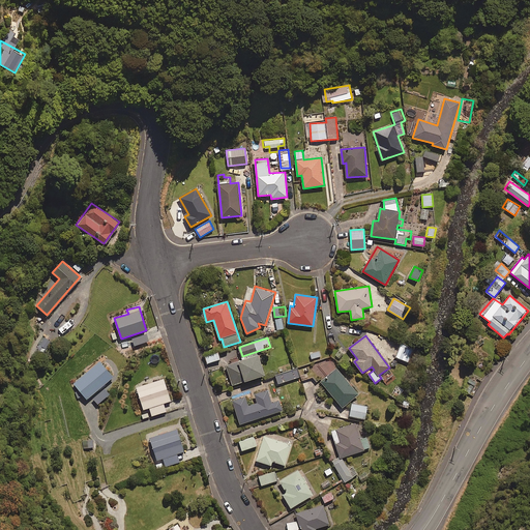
[(414,347),(402,342),(395,357),(409,362),(414,347)]
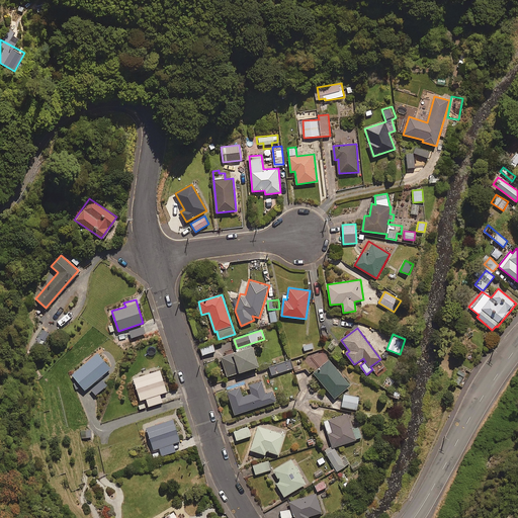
[(216,351),(213,344),(200,348),(202,355),(216,351)]
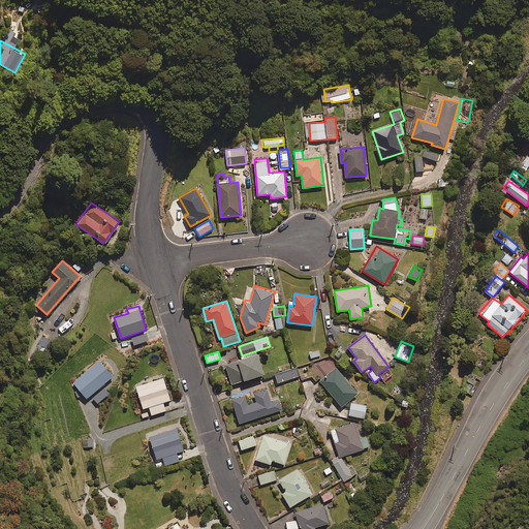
[(263,374),(257,353),(225,365),(232,384),(263,374)]
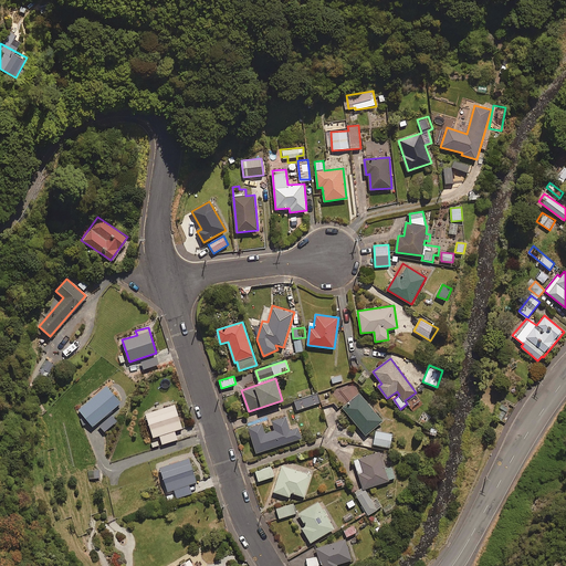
[(109,387),(81,416),(94,430),(98,426),(105,432),(117,420),(112,415),(125,402),(109,387)]
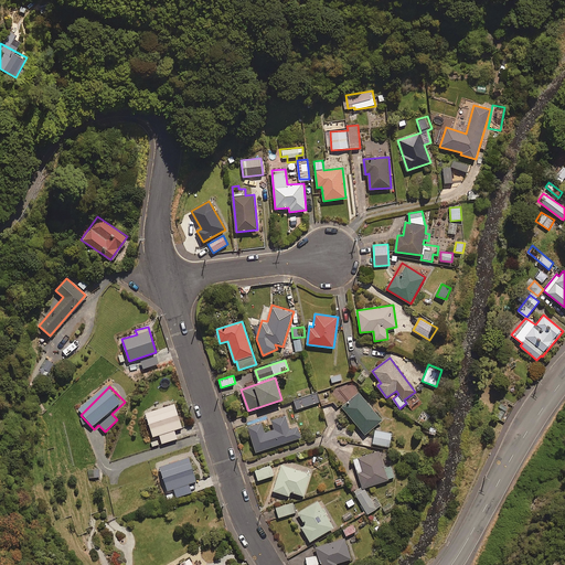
[(384,418),(361,391),(342,407),(365,435),(384,418)]
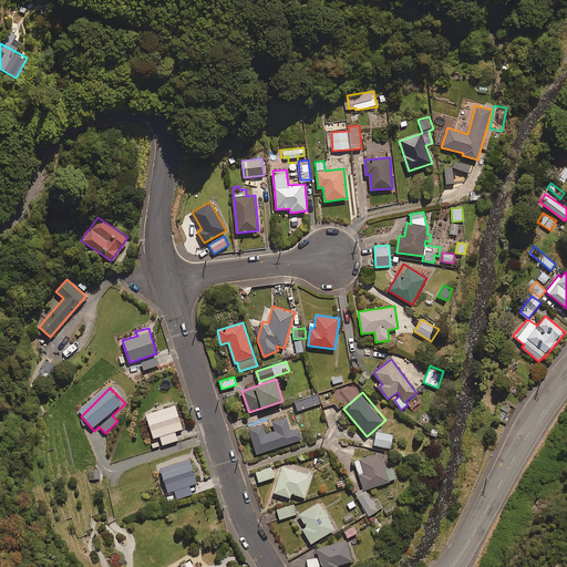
[(321,402),(319,394),(296,402),(298,411),(321,402)]
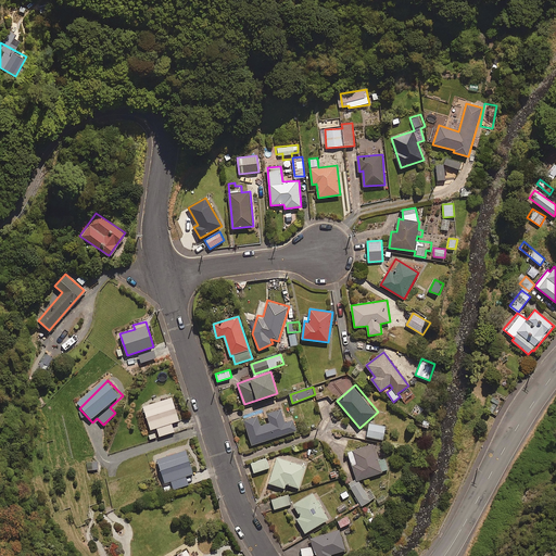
[(179,420),(172,397),(150,405),(148,401),(141,403),(150,429),(156,427),(160,437),(174,431),(172,422),(179,420)]
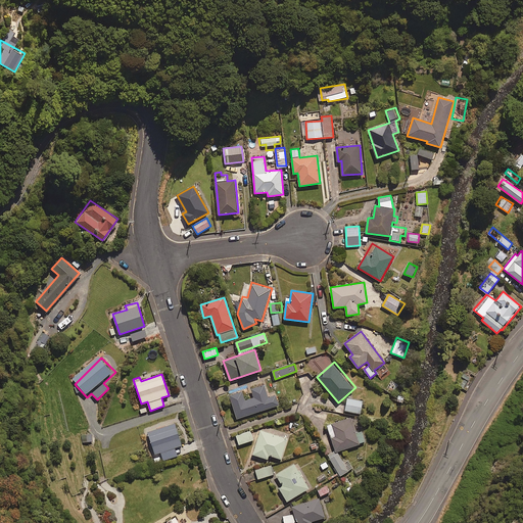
[(269,397),(265,384),(250,389),(253,397),(245,400),(242,391),(230,395),(237,419),(279,405),(276,394),(269,397)]
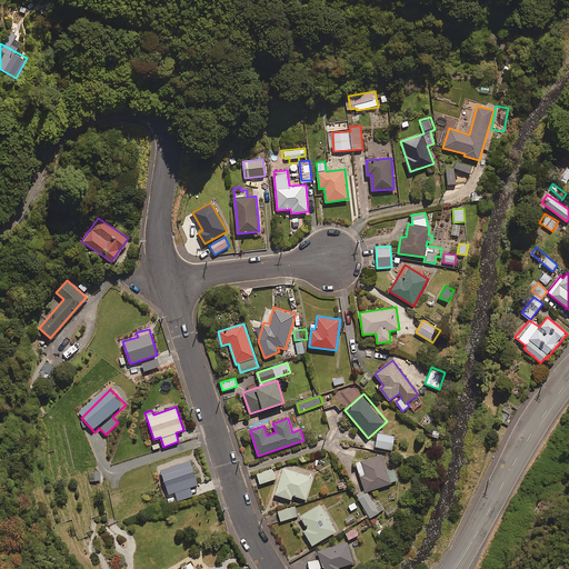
[(395,437),(378,433),(375,447),(392,450),(395,437)]
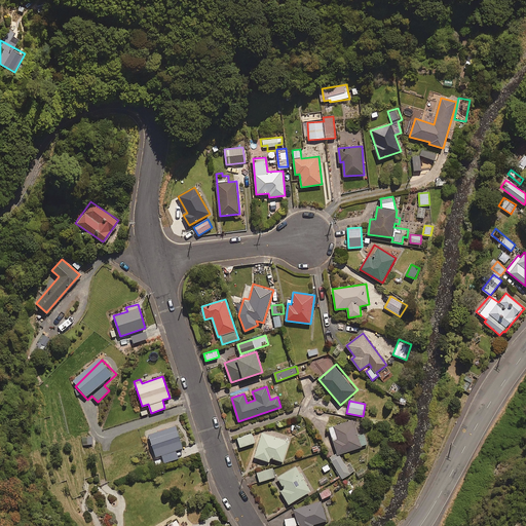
[(358,433),(353,420),(329,427),(337,454),(368,444),(364,430),(358,433)]
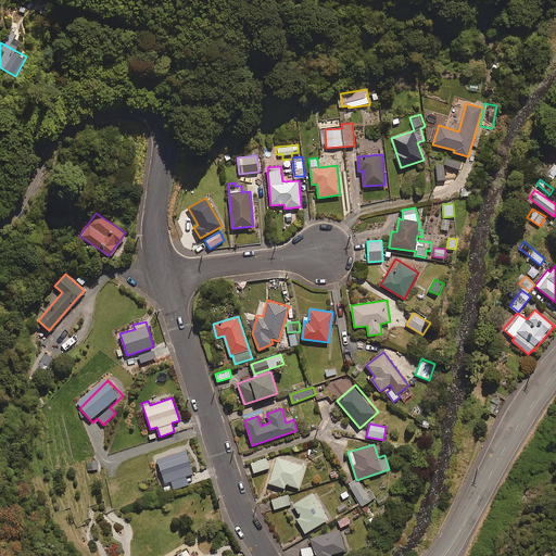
[(193,474),(185,446),(156,456),(165,482),(171,480),(174,489),(188,484),(186,476),(193,474)]
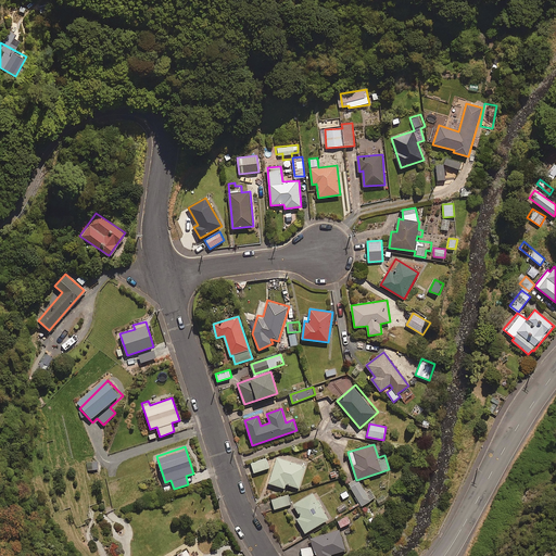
[(305,467),(277,457),(269,483),(285,488),(286,483),(299,488),(305,467)]
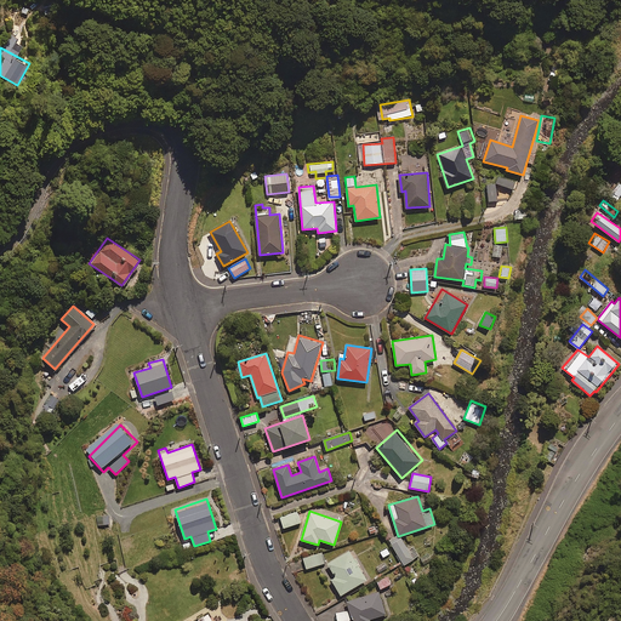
[(301,523),(297,512),(280,517),(284,528),(301,523)]
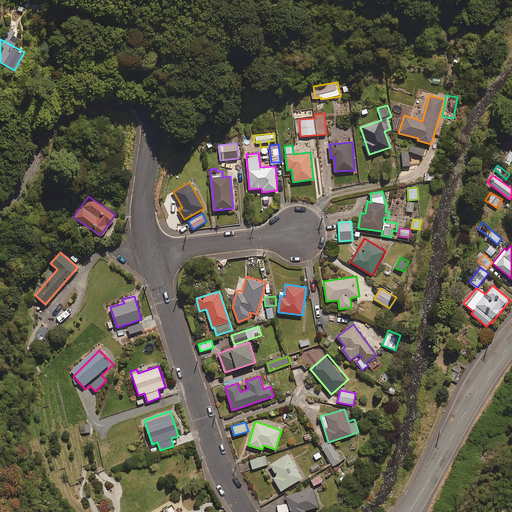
[(90,432),(90,425),(80,426),(81,433),(90,432)]
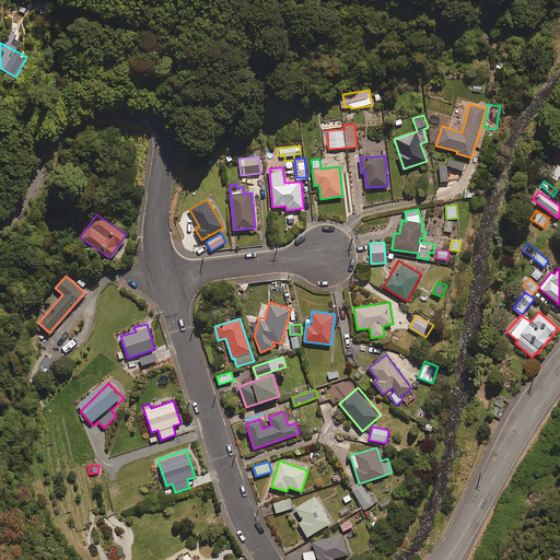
[(362,510),(378,501),(372,491),(366,494),(361,483),(351,489),(362,510)]
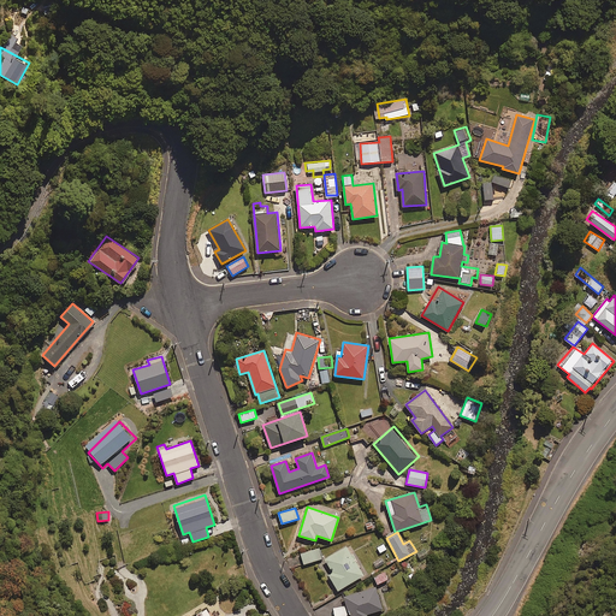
[(363,575),(347,546),(326,558),(335,572),(330,575),(338,590),(363,575)]
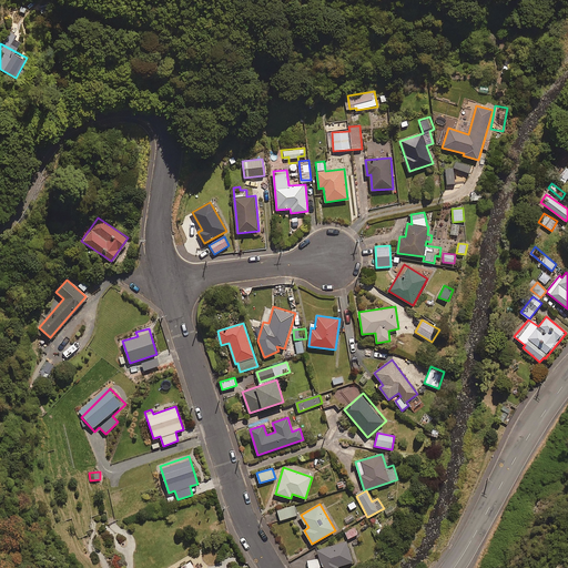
[(297,515),(294,506),(277,510),(280,520),(297,515)]
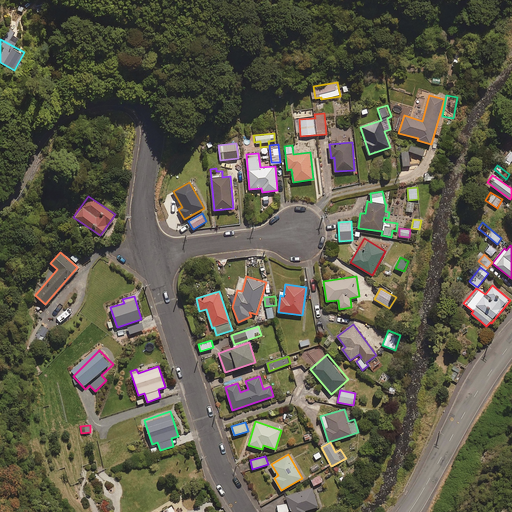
[(323,481),(320,475),(310,480),(313,486),(323,481)]
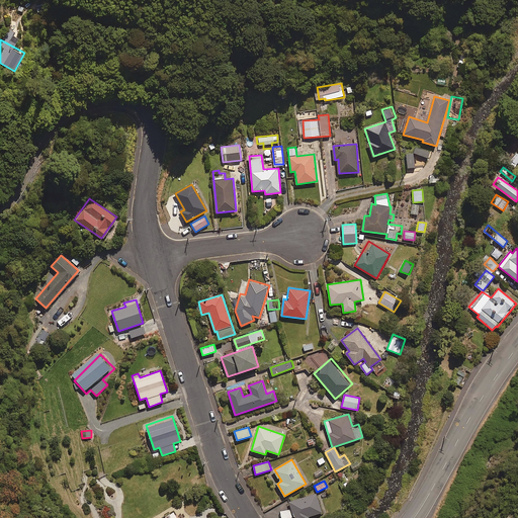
[(354,490),(348,481),(343,485),(349,494),(354,490)]
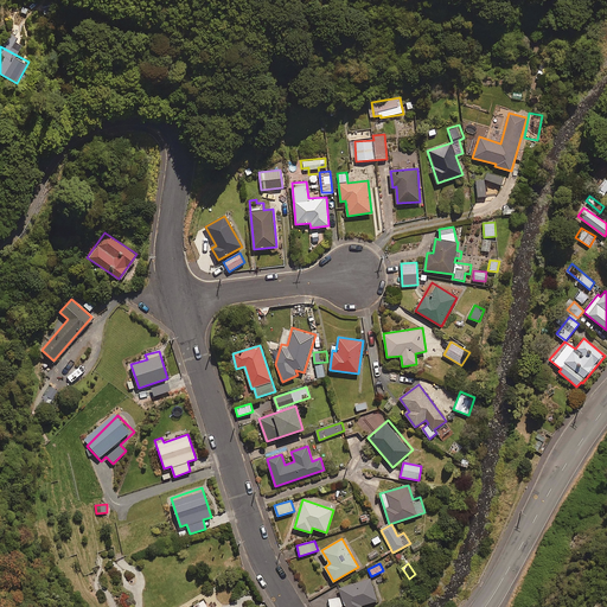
[(342,595),(328,600),(331,606),(336,606),(344,605),(345,606),(362,606),(377,600),(370,579),(339,589),(342,595)]
